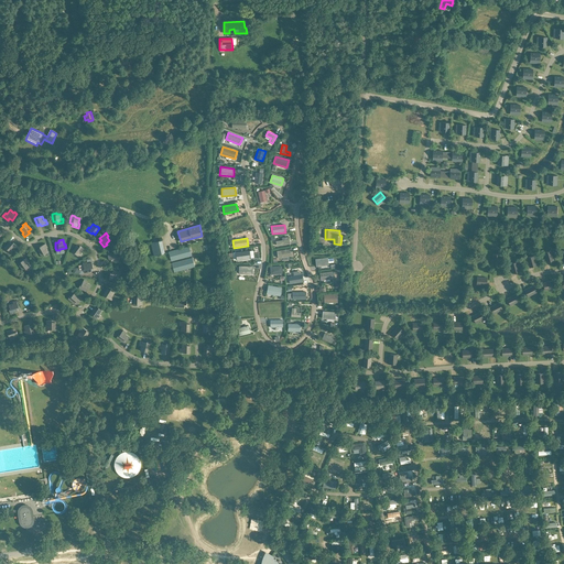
[(162,240),(151,242),(153,256),(164,253),(162,240)]
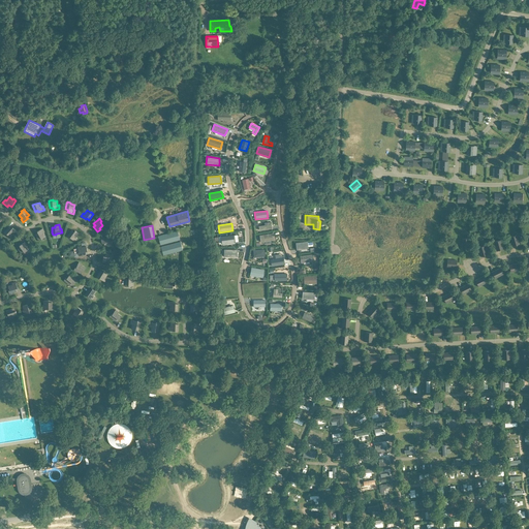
[(8,227),(5,230),(4,232),(6,235),(7,235),(11,239),(13,236),(12,235),(16,230),(12,227),(11,229),(8,227)]
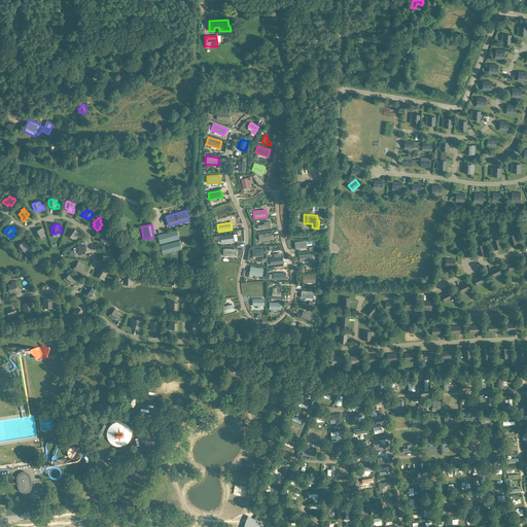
[(43,232),(44,231),(42,227),(37,231),(38,233),(35,234),(39,241),(42,239),(41,238),(45,236),(43,232)]
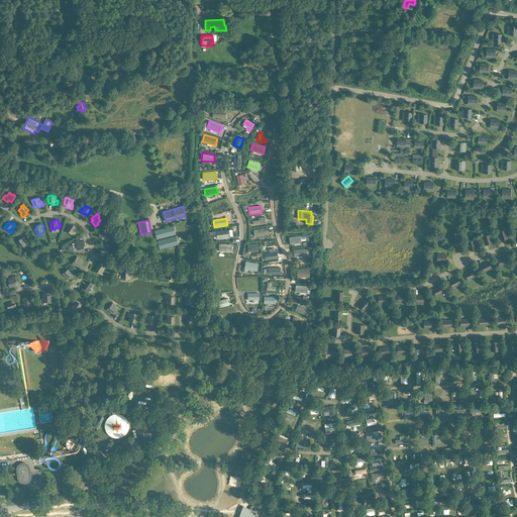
[(70,225),(67,229),(66,231),(68,233),(69,232),(73,236),(76,232),(74,231),(77,228),(74,225),(72,227),(70,225)]
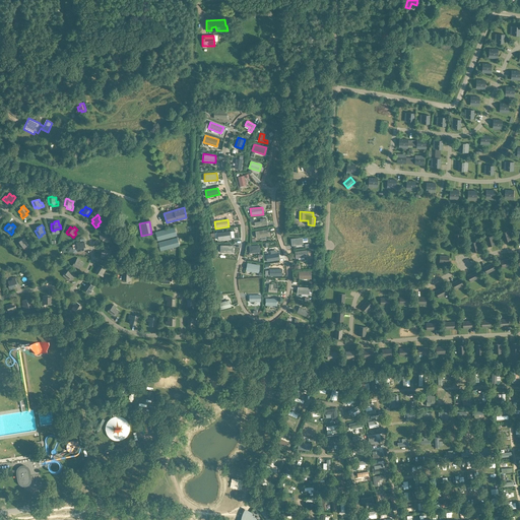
[(175,228),(155,233),(158,243),(160,251),(180,246),(178,238),(165,241),(164,240),(177,236),(175,228)]
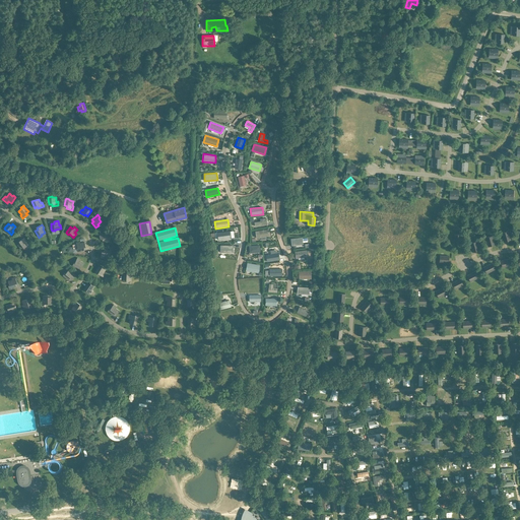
[(257,239),(269,237),(268,230),(256,232),(257,239)]
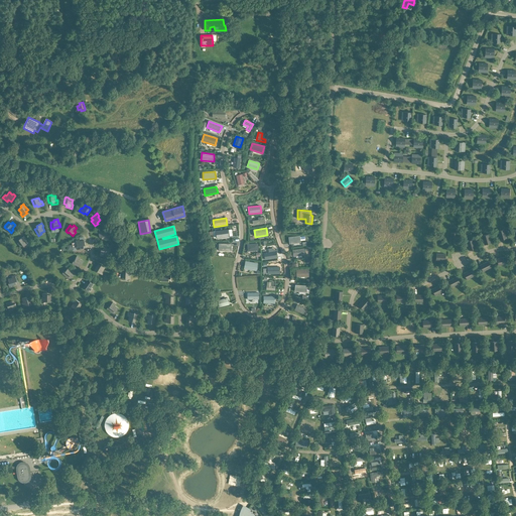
[(227,230),(215,231),(216,239),(228,238),(227,230)]
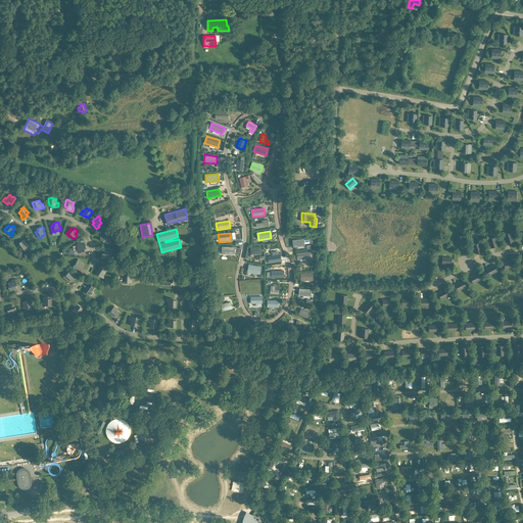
[(511,233),(505,235),(507,243),(514,241),(511,233)]
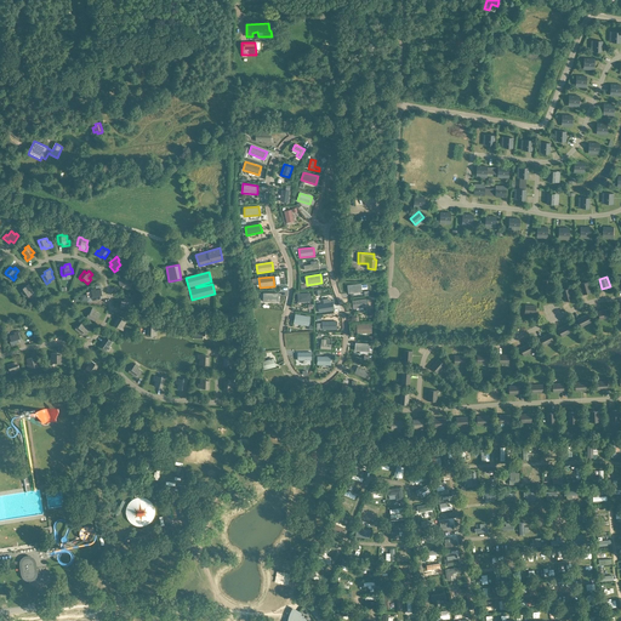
[(123,279),(123,278),(118,279),(120,286),(121,285),(123,289),(131,286),(131,283),(130,283),(129,278),(123,279)]
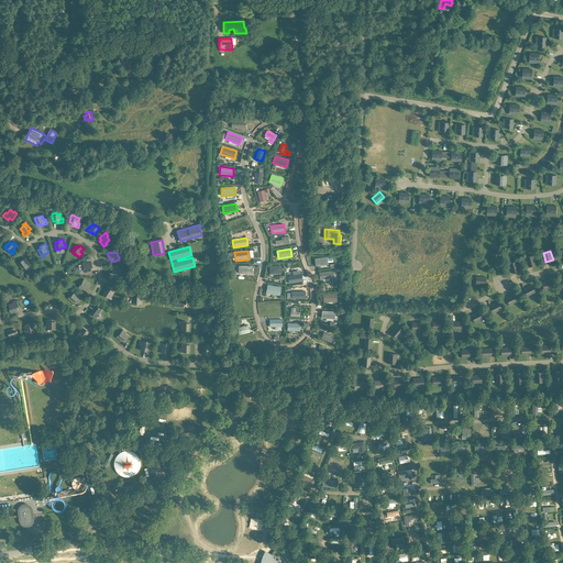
[(533,255),(526,257),(528,267),(536,265),(533,255)]
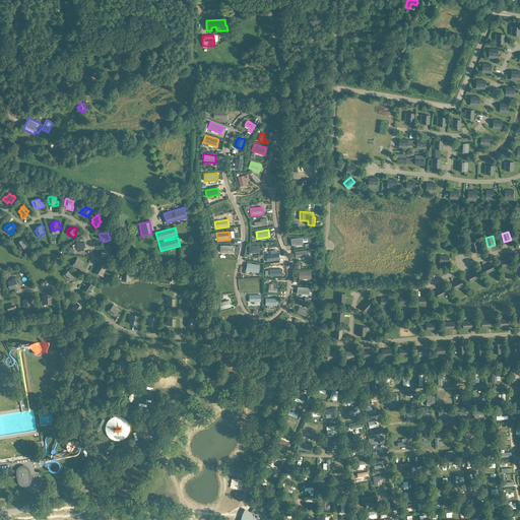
[(23,238),(19,241),(19,242),(20,243),(17,245),(22,251),(24,249),(24,248),(27,246),(25,242),(26,241),(23,238)]
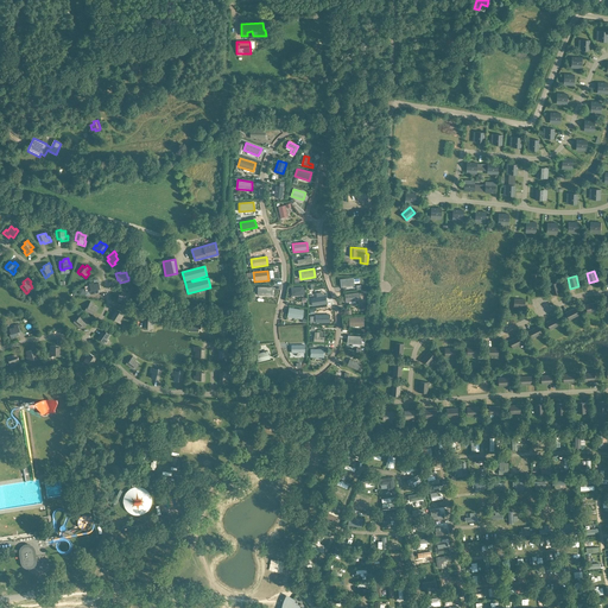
[(354,279),(354,278),(341,279),(341,287),(355,286),(354,284),(354,279)]
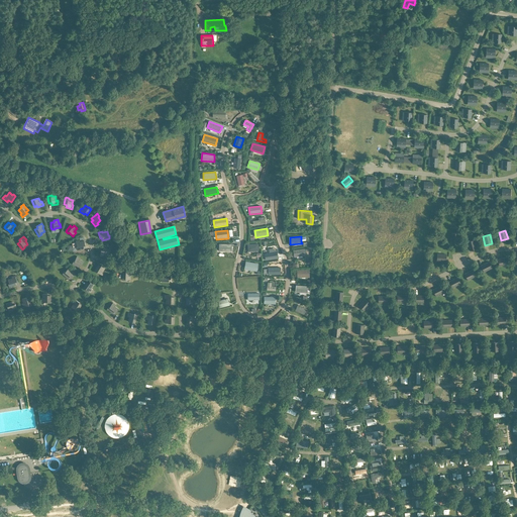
[(80,240),(76,241),(77,246),(76,247),(77,250),(84,248),(84,245),(85,245),(84,240),(80,241),(80,240)]
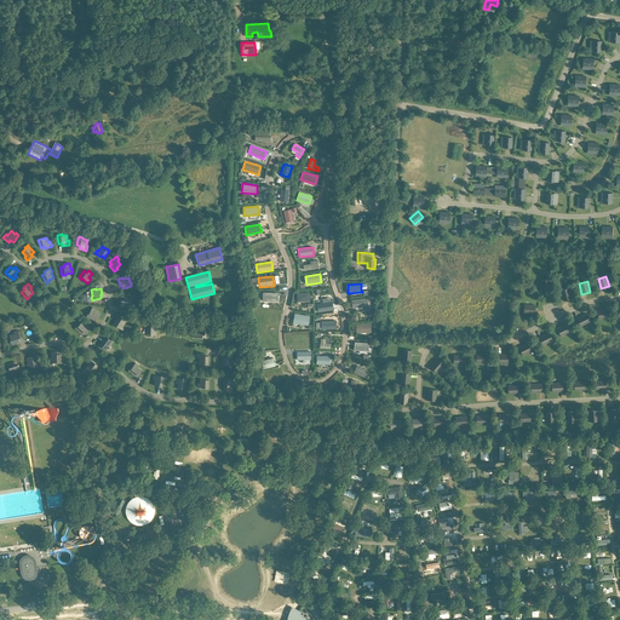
[(568,288),(561,291),(563,300),(572,298),(568,288)]
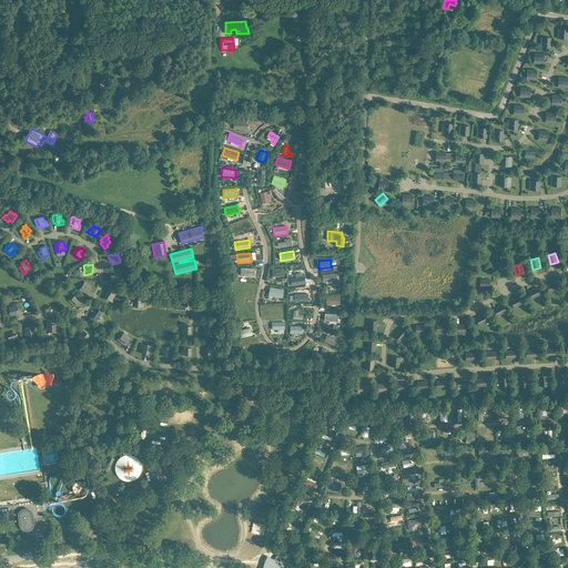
[(111,275),(110,282),(114,282),(114,281),(120,282),(120,276),(121,277),(122,273),(113,272),(113,275),(111,275)]
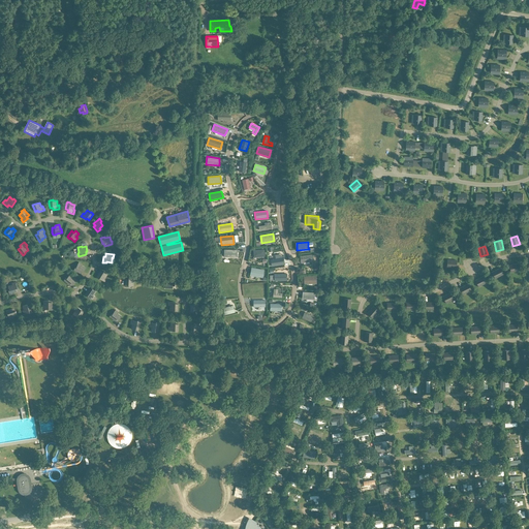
[(314,261),(313,254),(300,256),(301,263),(314,261)]
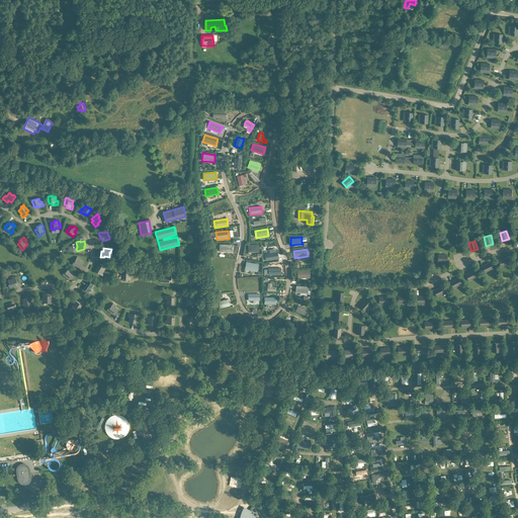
[(279,259),(278,252),(265,254),(266,261),(279,259)]
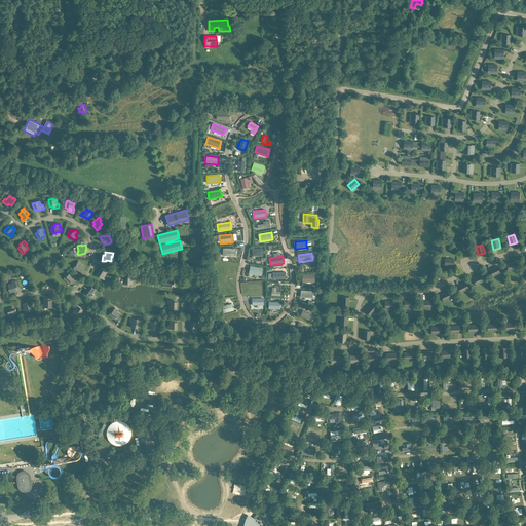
[(82,262),(78,261),(76,266),(75,266),(73,268),(80,272),(81,269),(83,270),(85,266),(81,264),(82,262)]
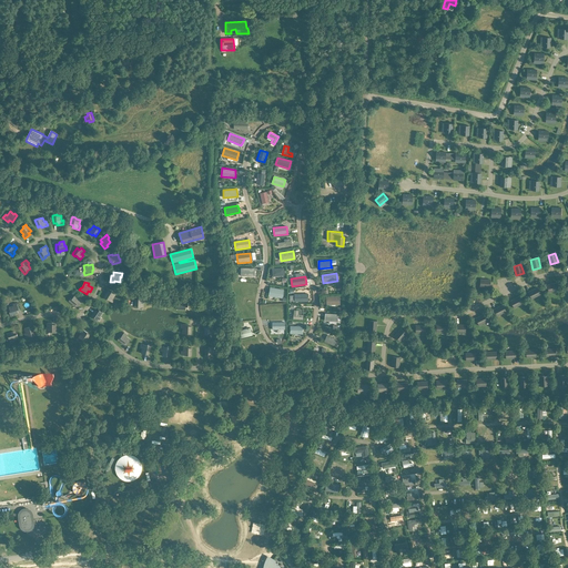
[(557,283),(547,285),(548,292),(558,291),(557,283)]
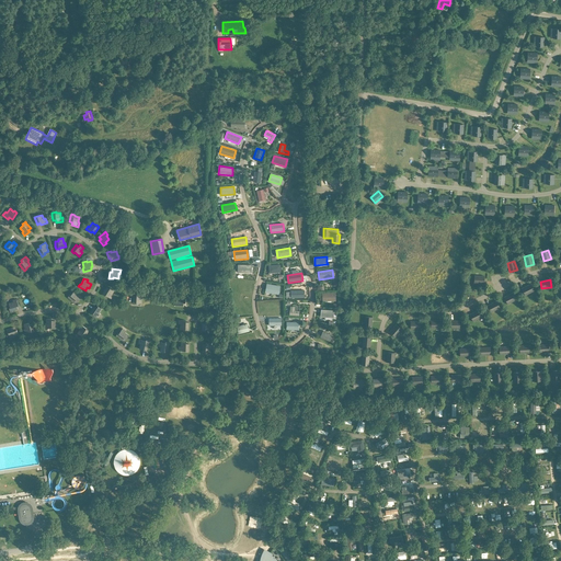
[(268,292),(278,294),(279,286),(267,284),(266,289),(265,289),(265,292),(268,293),(268,292)]
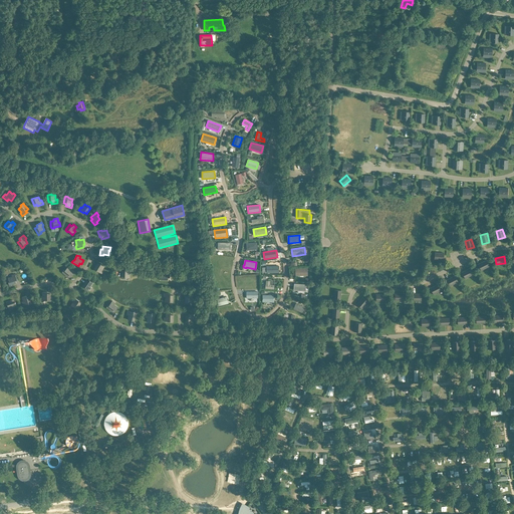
[(486,260),(478,264),(481,271),(489,267),(486,260)]
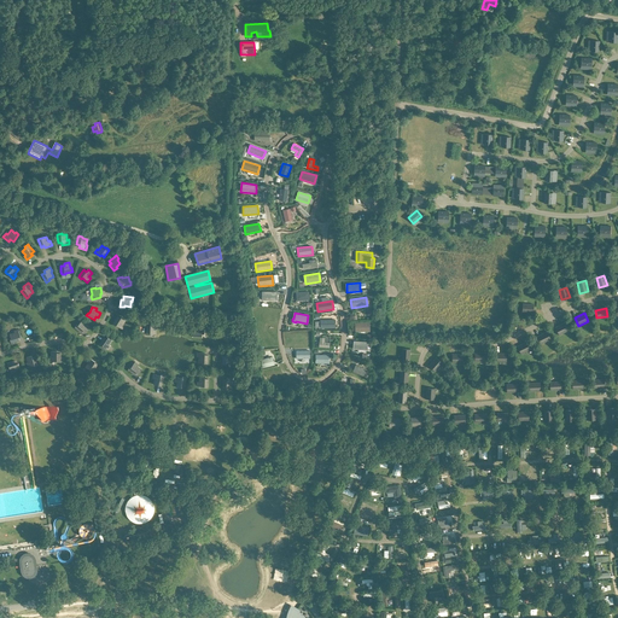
[(117,316),(112,325),(118,328),(120,327),(122,330),(124,325),(123,325),(126,320),(122,316),(121,319),(117,316)]
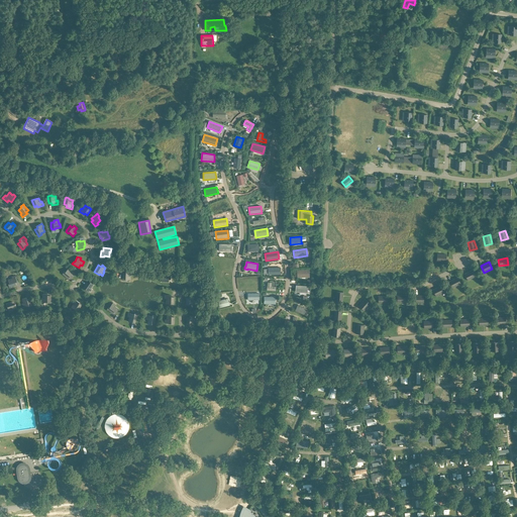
[(76,273),(73,271),(72,272),(68,269),(65,272),(63,274),(68,279),(70,277),(72,278),(76,273)]
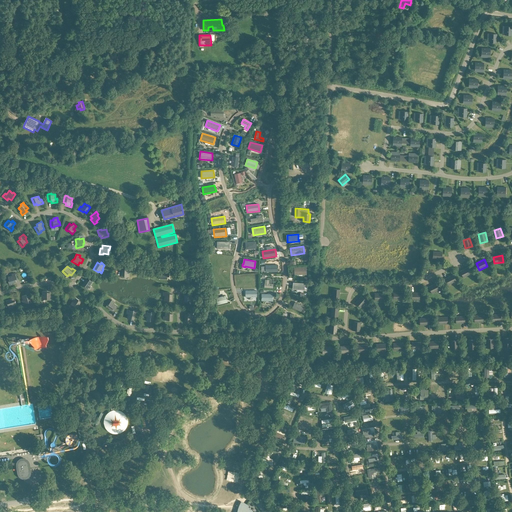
[(306,266),(293,267),(294,275),(306,274),(306,266)]
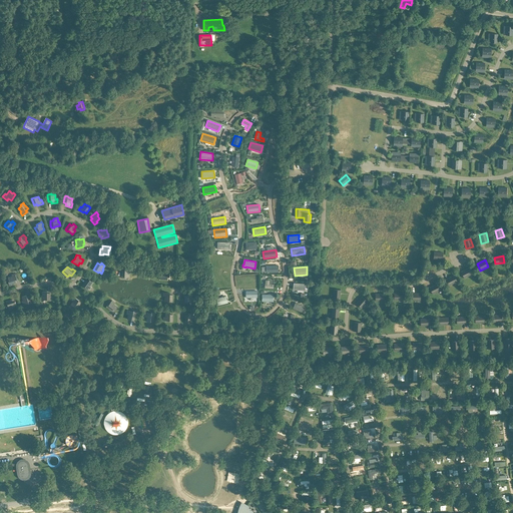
[(469,268),(461,272),(464,278),(472,274),(469,268)]
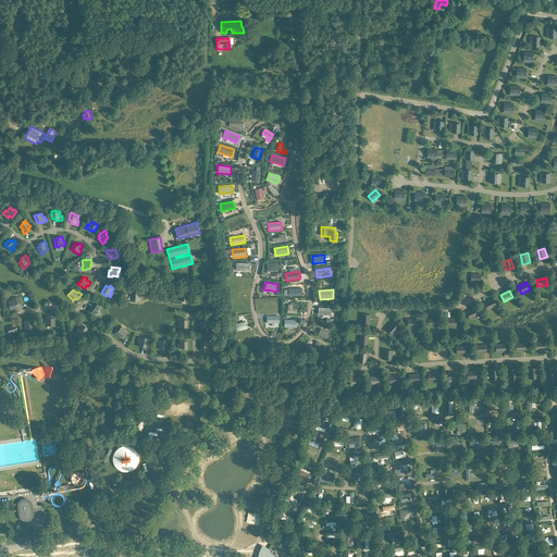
[(140,296),(141,296),(143,292),(136,292),(135,294),(132,294),(132,301),(135,301),(135,300),(140,301),(140,296)]
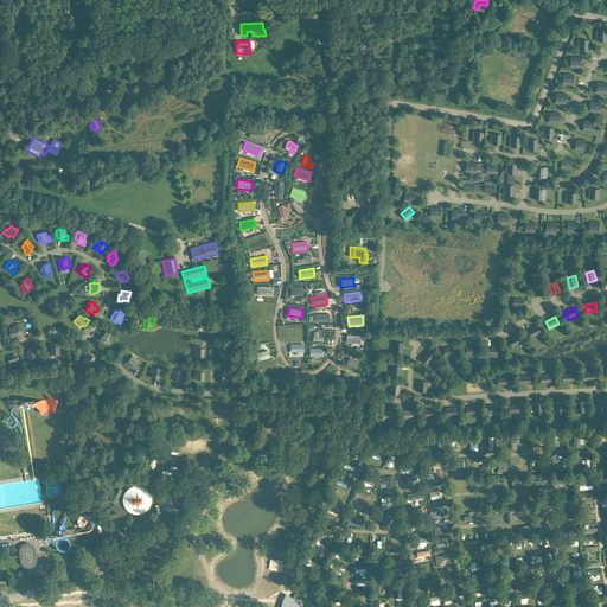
[(200,321),(197,320),(196,323),(191,323),(191,327),(190,327),(190,331),(198,332),(198,328),(200,328),(200,321)]
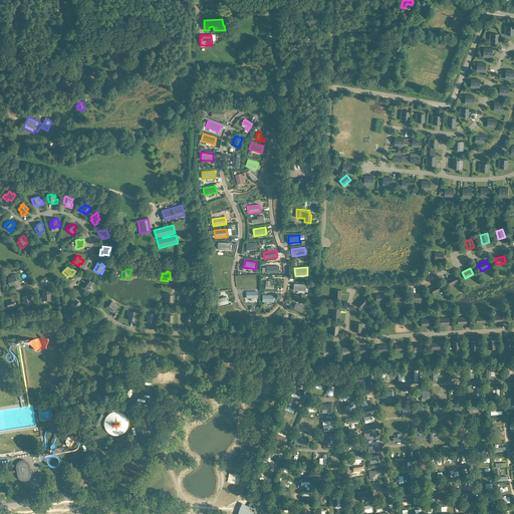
[(187,274),(187,273),(184,273),(183,280),(186,280),(186,282),(192,282),(193,279),(191,279),(191,274),(187,274)]
